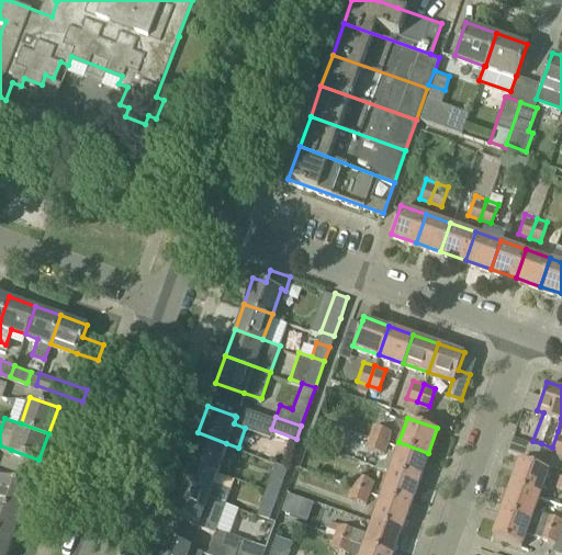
[(369,432),(388,439),(391,428),(372,421),(369,432)]
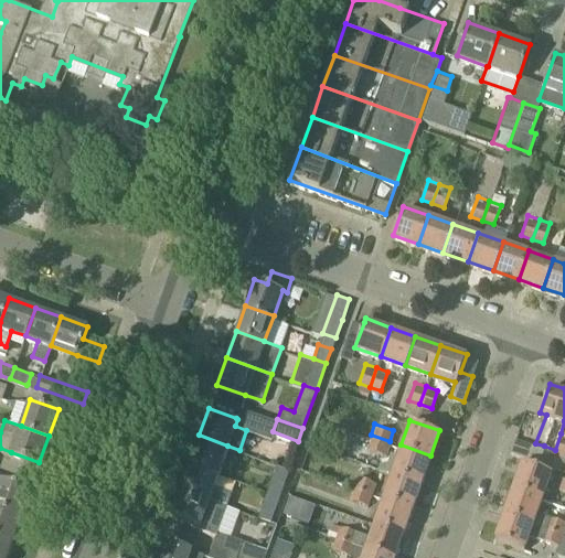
[(554,452),(564,455),(564,435),(561,433),(555,450),(554,452)]
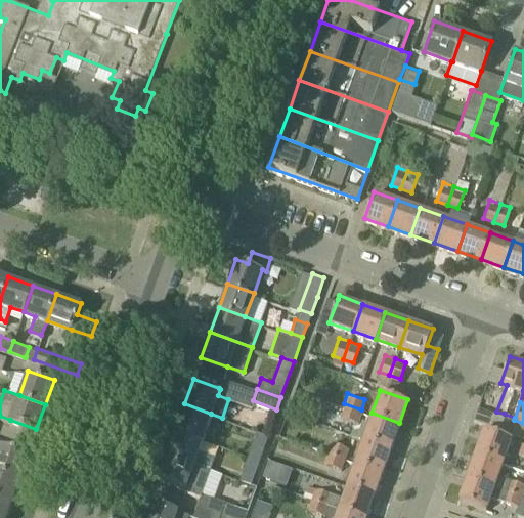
[(176,427),(203,437),(211,414),(184,403),(176,427)]
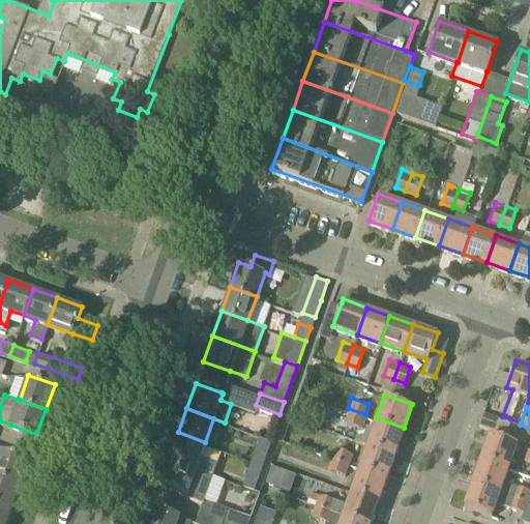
[(365,414),(348,408),(344,418),(361,425),(365,414)]
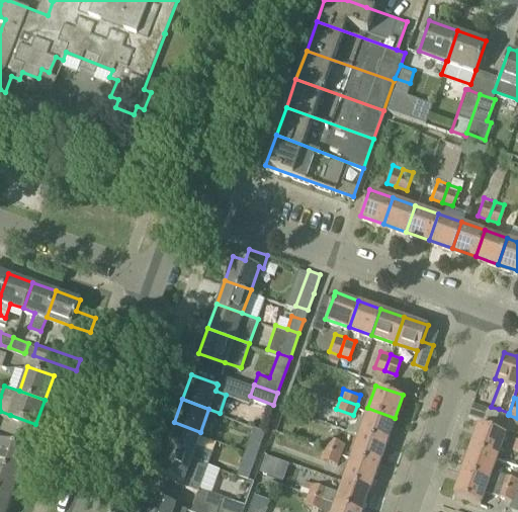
[(508,415),(509,413),(499,409),(491,407),(472,400),(467,413),(504,426),(508,415)]
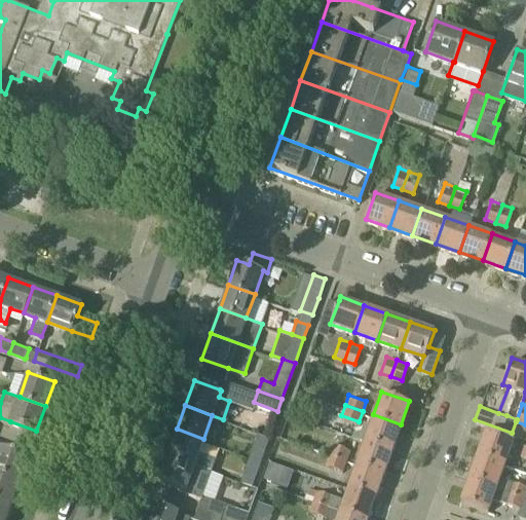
[(392,448),(401,424),(373,414),(365,439),(392,448)]
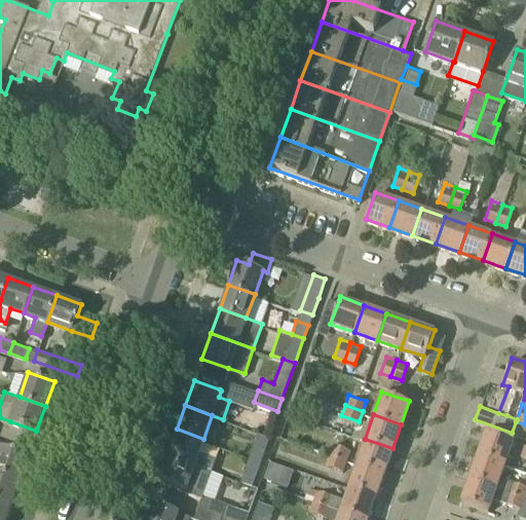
[(177,429),(168,453),(211,470),(216,456),(199,450),(203,439),(177,429)]
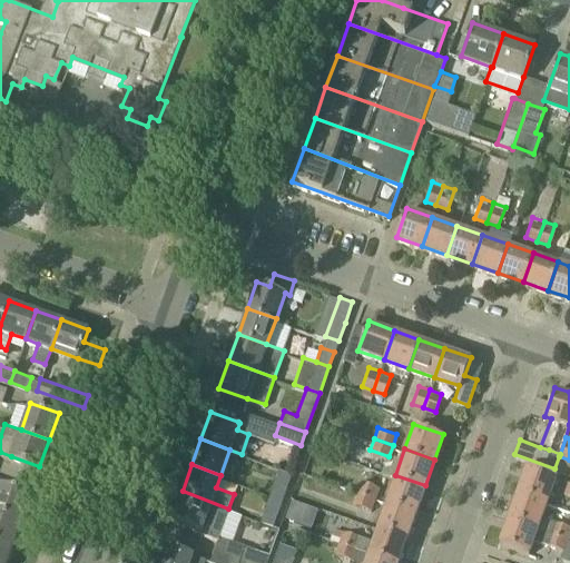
[(546,500),(554,474),(527,464),(518,490),(546,500)]
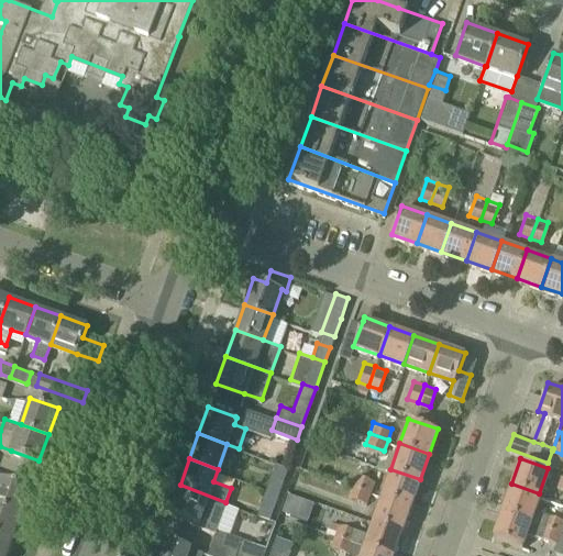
[(411,504),(420,479),(390,469),(382,495),(411,504)]
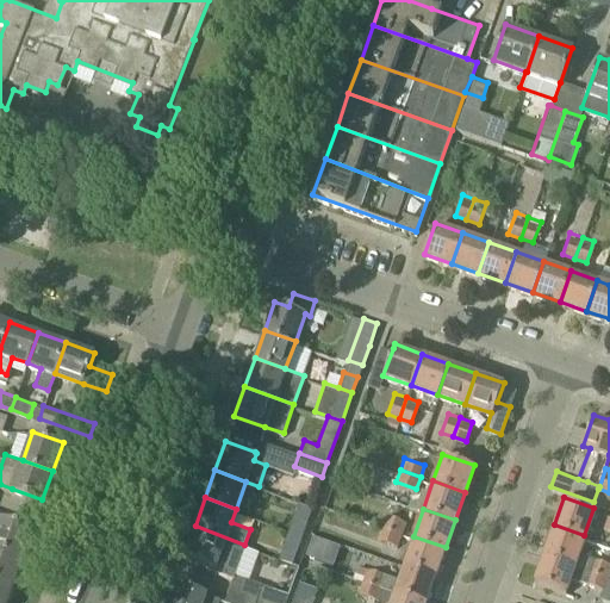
[(294,511),(288,528),(302,533),(307,516),(294,511)]
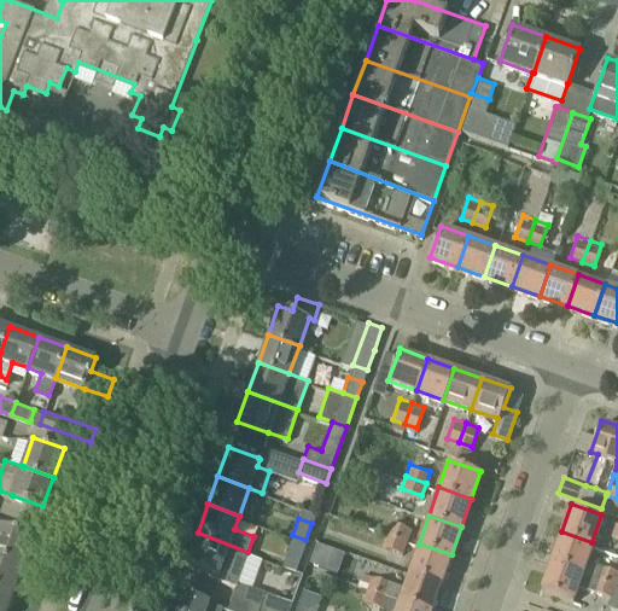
[(385,531),(407,539),(412,525),(390,518),(385,531)]
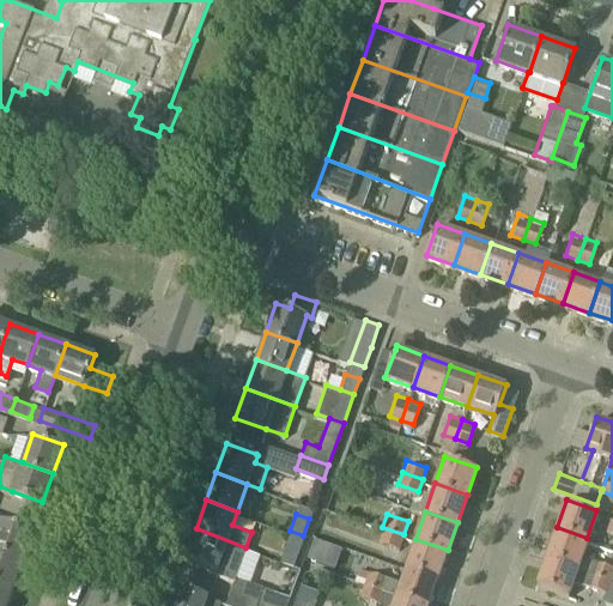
[(32,529),(2,519),(0,517),(0,550),(23,558),(32,529)]
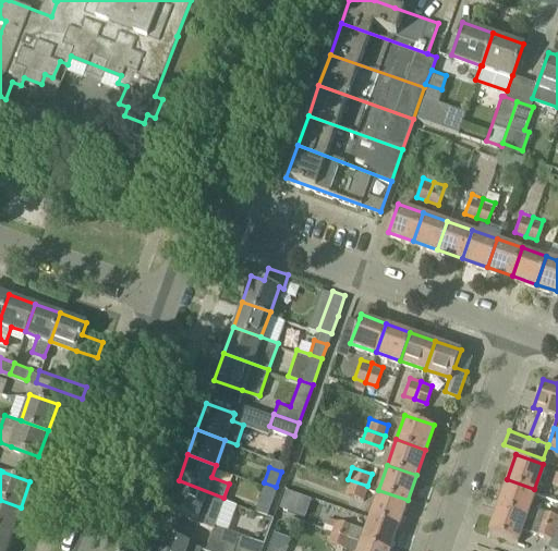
[(348,479),(344,490),(363,497),(367,486),(348,479)]
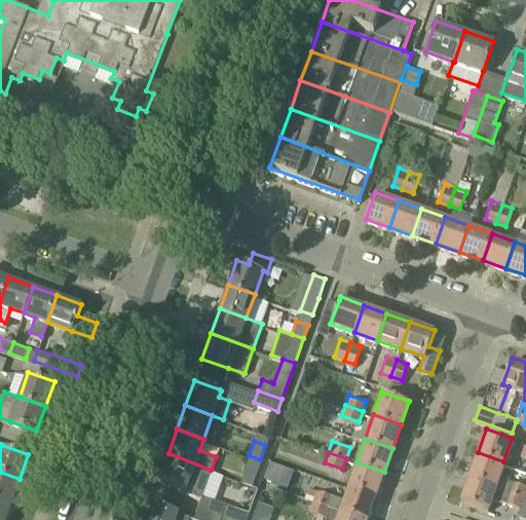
[(470,476),(525,495),(525,484),(499,475),(503,461),(478,452),(470,476)]
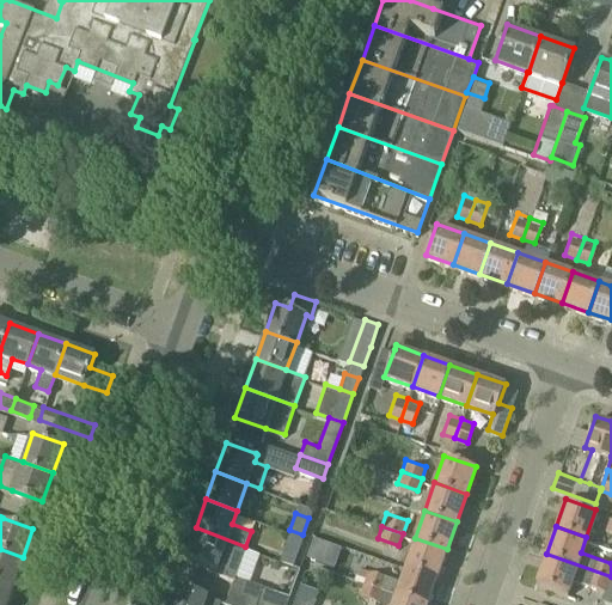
[(245,547),(196,527),(185,557),(214,567),(214,570),(234,578),(245,547)]
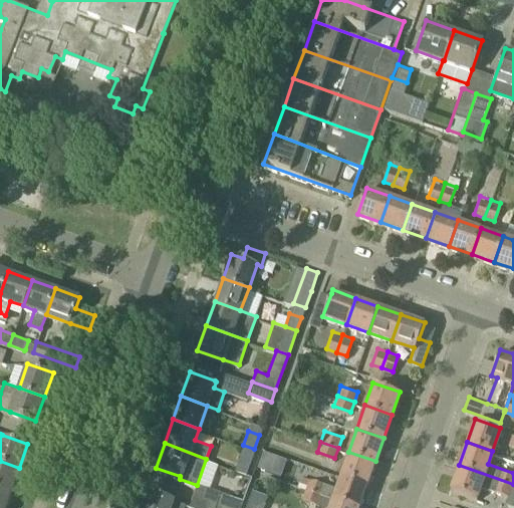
[(254,449),(243,445),(238,458),(250,462),(254,449)]
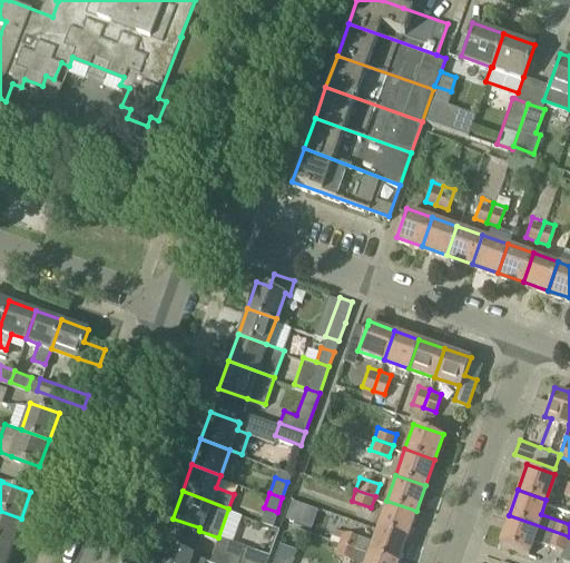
[(293,495),(287,513),(313,522),(320,505),(293,495)]
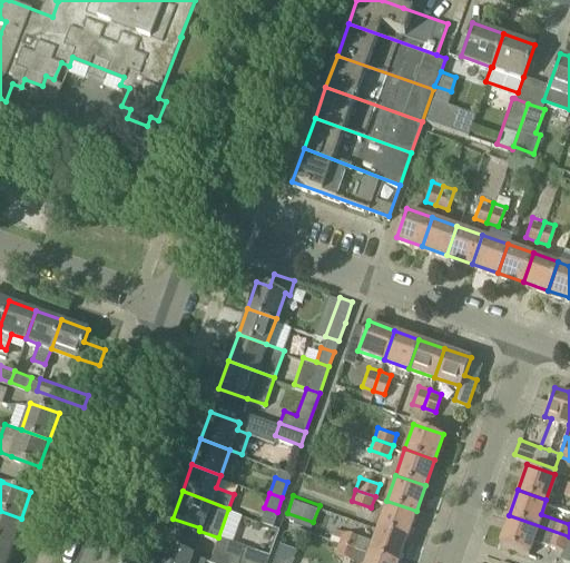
[(386,501),(377,526),(406,536),(416,511),(386,501)]
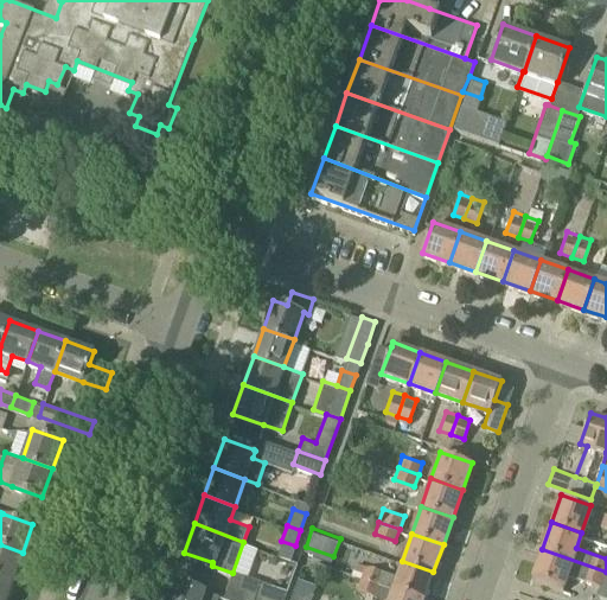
[(0,576),(12,581),(23,553),(0,544),(0,576)]
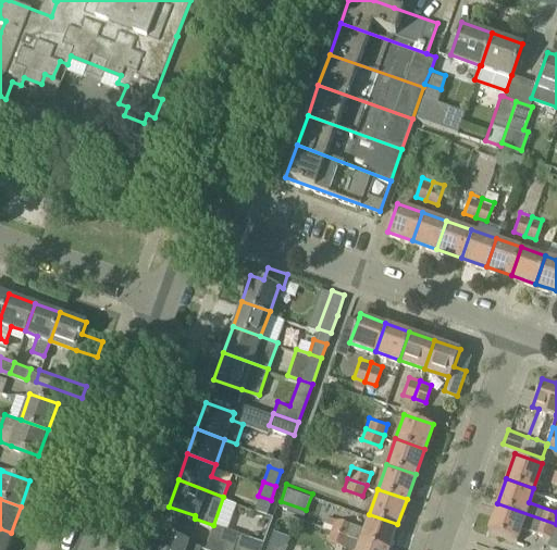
[(556,524),(497,503),(489,528),(516,538),(520,525),(551,535),(547,542),(556,545),(556,524)]
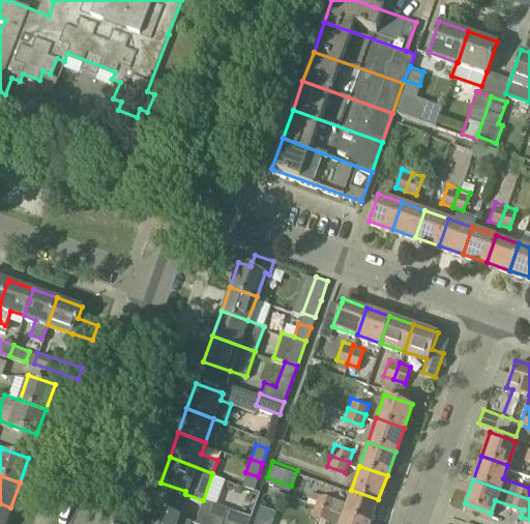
[(315,503),(332,510),(343,513),(371,522),(378,499),(351,490),(347,500),(333,496),(319,491),(315,503)]
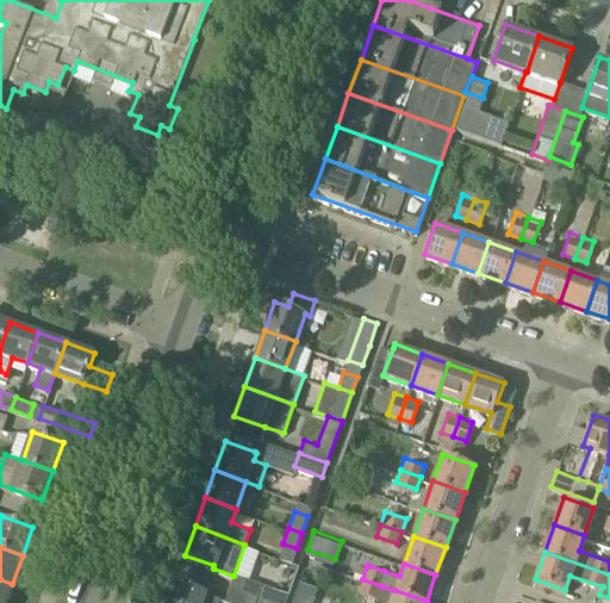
[(0,602),(5,602),(12,584),(0,579),(0,602)]
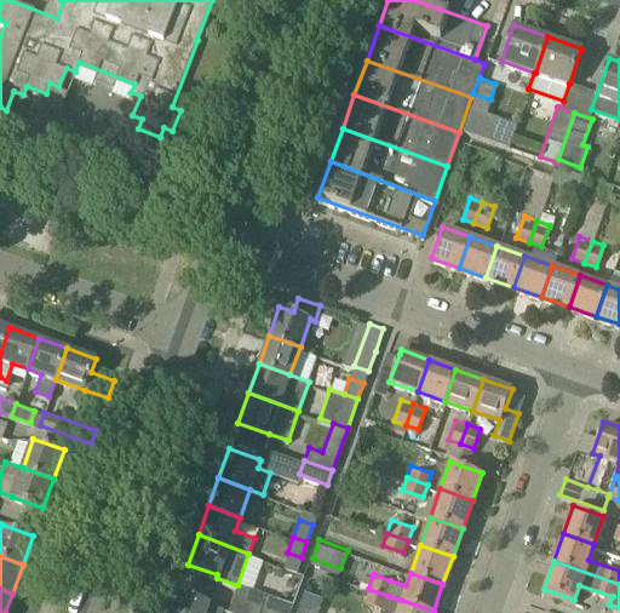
[(385,607),(389,596),(368,589),(365,600),(385,607)]
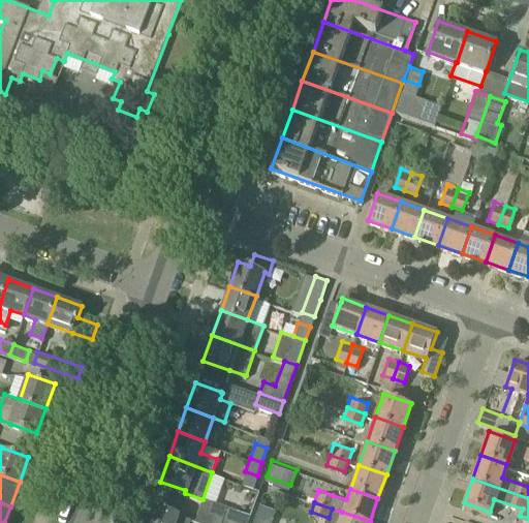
[(152,503),(145,522),(188,522),(190,517),(152,503)]
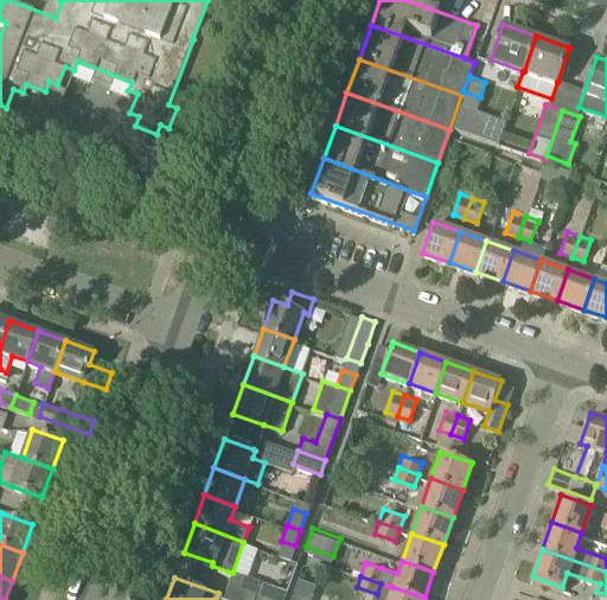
[(261,579),(255,592),(278,599),(282,599),(287,588),(261,579)]
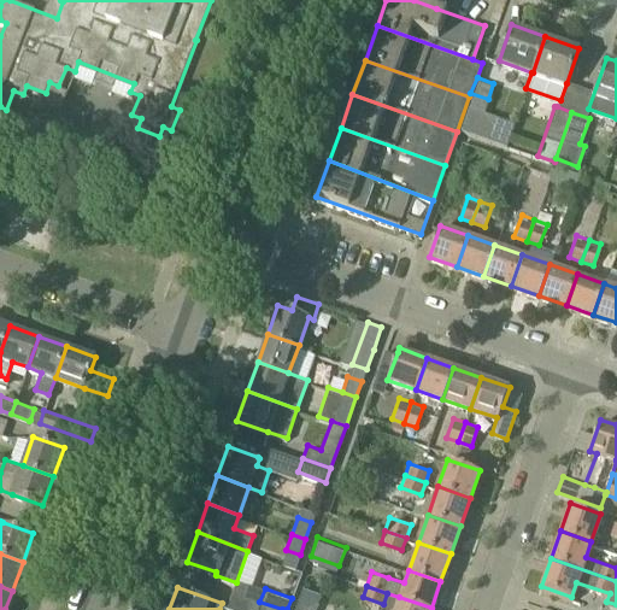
[(430,609),(432,608),(399,597),(394,609),(430,609)]
